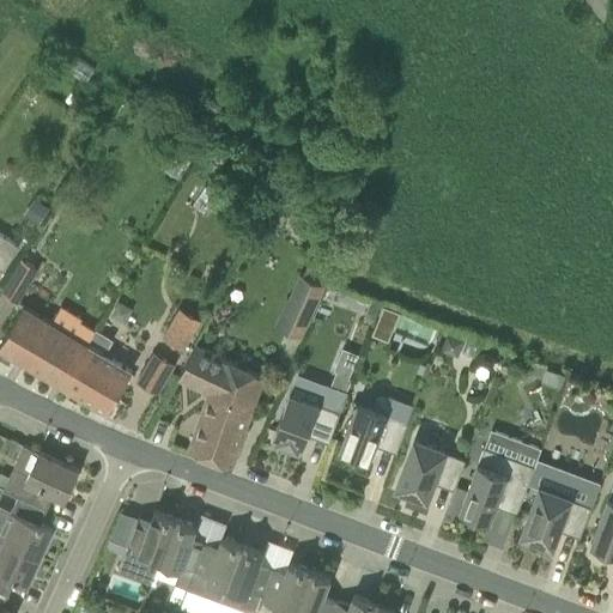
[(307,207),(311,200),(302,194),(297,200),(307,207)]
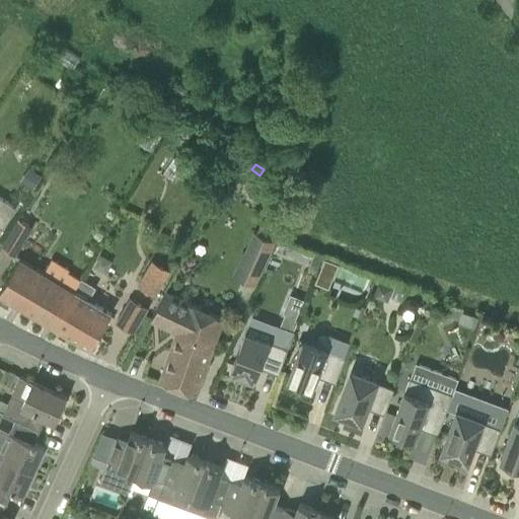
[(33,191),(42,176),(29,168),(20,182),(33,191)]
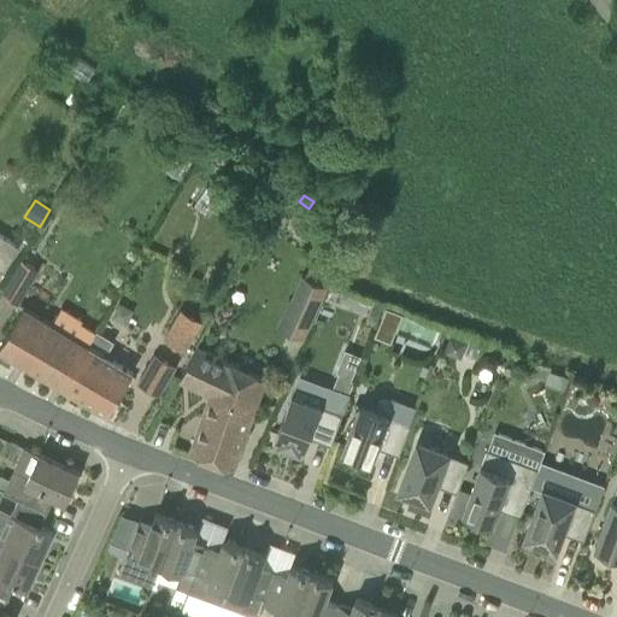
[(0,270),(3,272),(19,248),(0,235),(0,270)]
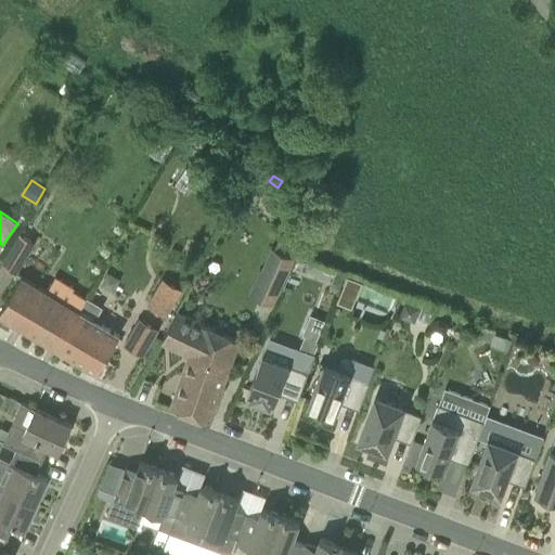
[(20,235),(13,247),(27,256),(35,244),(20,235)]
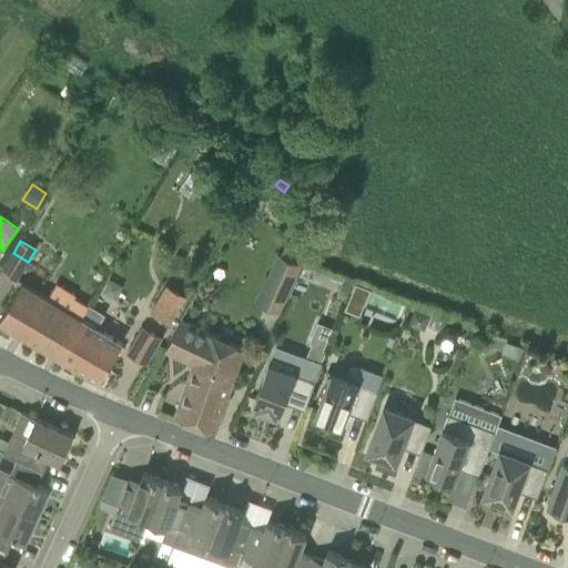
[(270,295),(265,306),(280,312),(301,264),(298,263),(281,255),(277,254),(267,276),(270,295)]
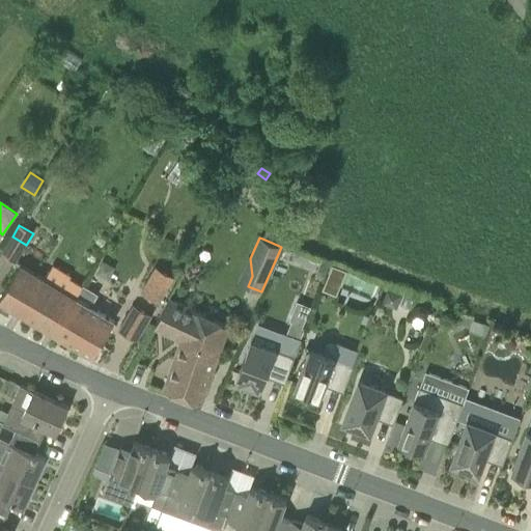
[(325,274),(330,261),(323,258),(317,271),(325,274)]
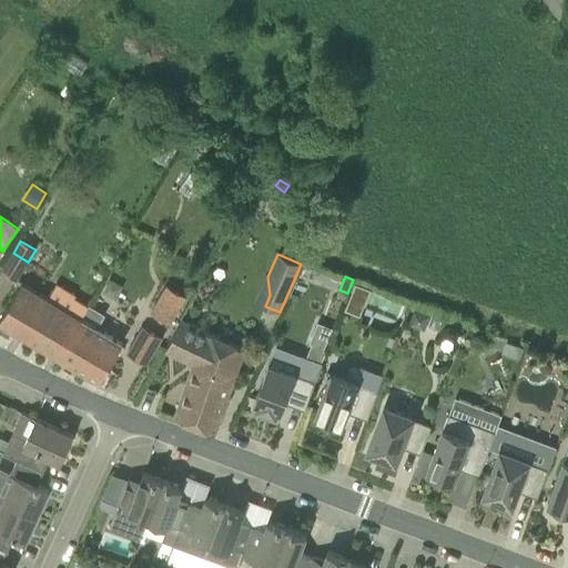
[(21,285),(0,320),(0,322),(18,334),(23,336),(59,357),(81,320),(89,306),(74,298),(67,312),(47,300),(21,285)]
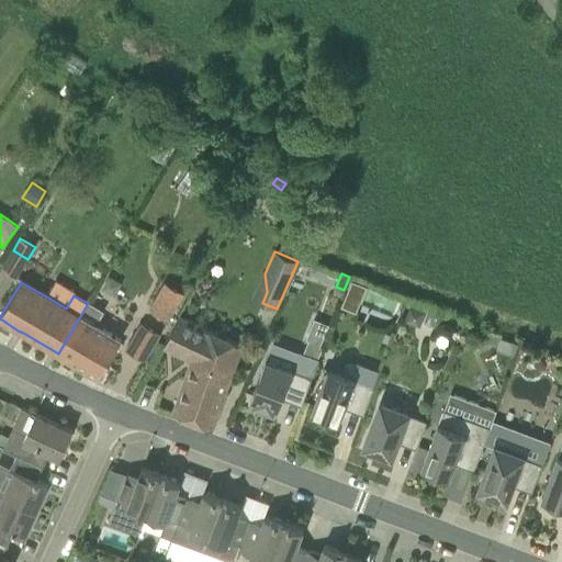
[(165,284),(150,308),(169,319),(183,295),(165,284)]
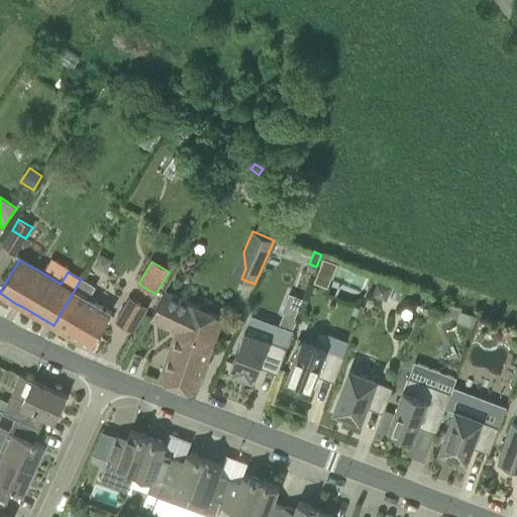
[(74,291),(54,325),(91,347),(112,313),(88,299),(94,288),(81,279),(74,291)]
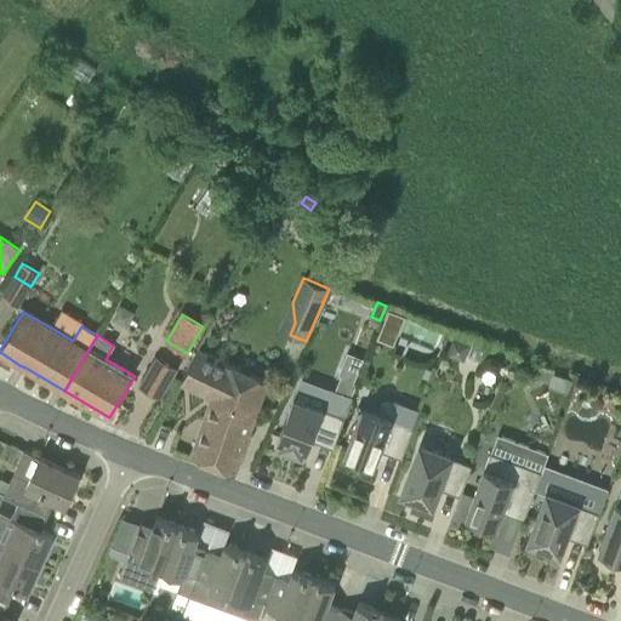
[(453,340),(448,355),(463,360),(469,346),(453,340)]
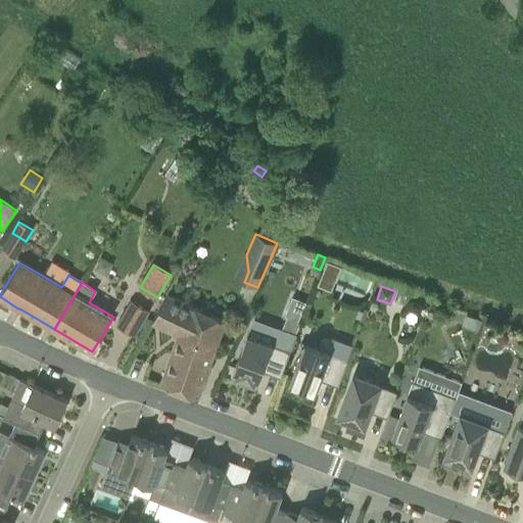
[(167,296),(152,323),(178,335),(160,385),(198,399),(221,322),(179,302),(167,296)]
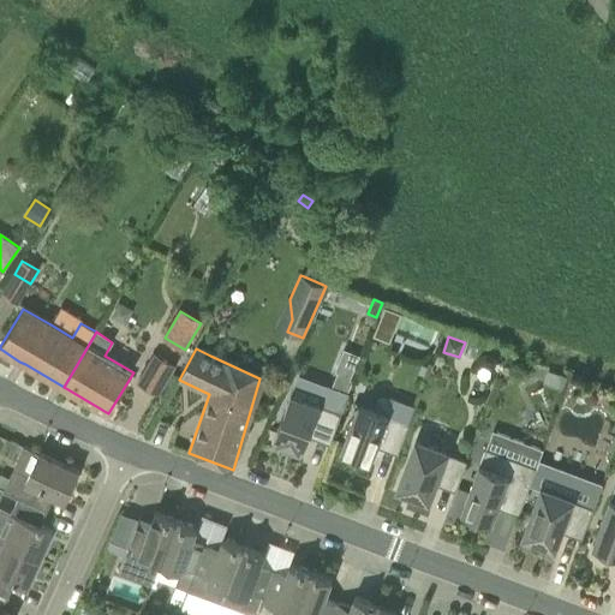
[(154,354),(138,381),(159,394),(174,366),(154,354)]
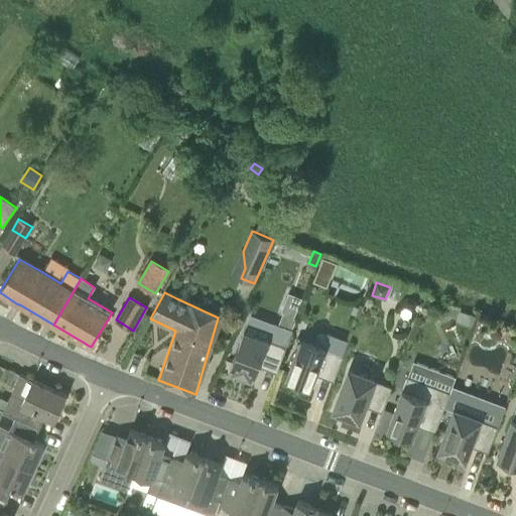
[(351,313),(357,316),(360,308),(354,305),(351,313)]
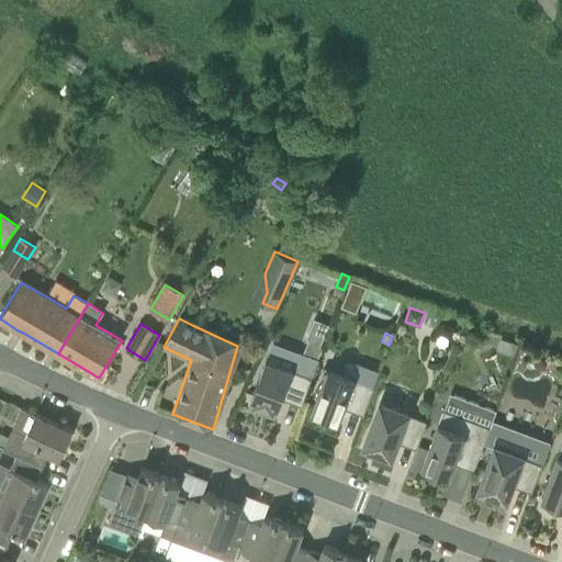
[(501,339),(496,351),(514,357),(518,345),(501,339)]
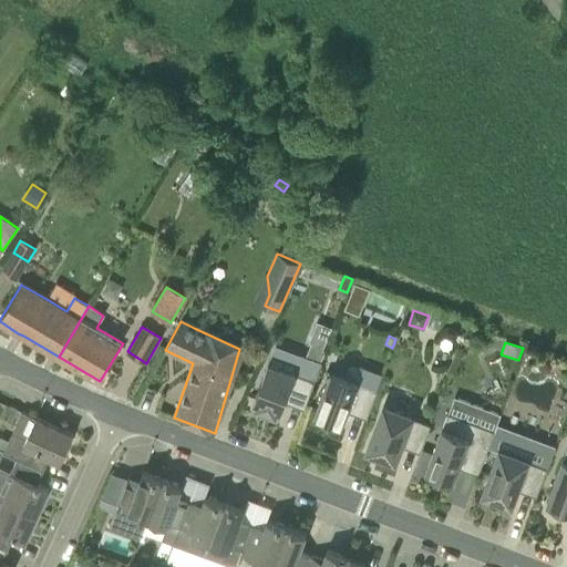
[(268,362),(251,406),(255,408),(276,416),(276,415),(279,416),(285,402),(305,409),(321,363),(320,363),(326,350),(323,350),(310,344),(306,357),(306,358),(307,358),(300,375),(268,362)]
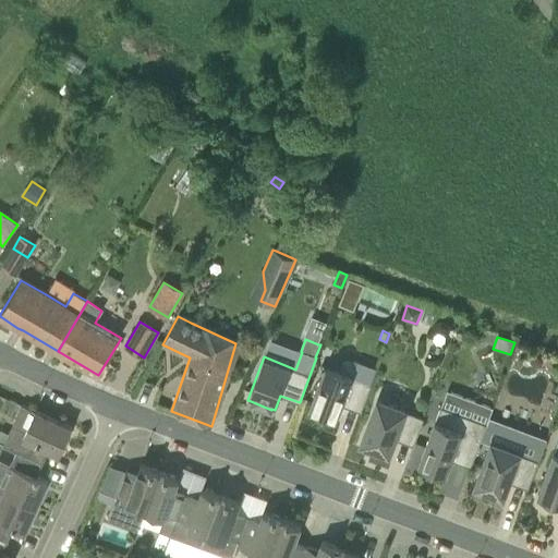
[(342,404),(361,412),(372,384),(371,384),(375,370),(348,359),(343,360),(339,371),(326,366),(310,410),(337,420),(342,404)]
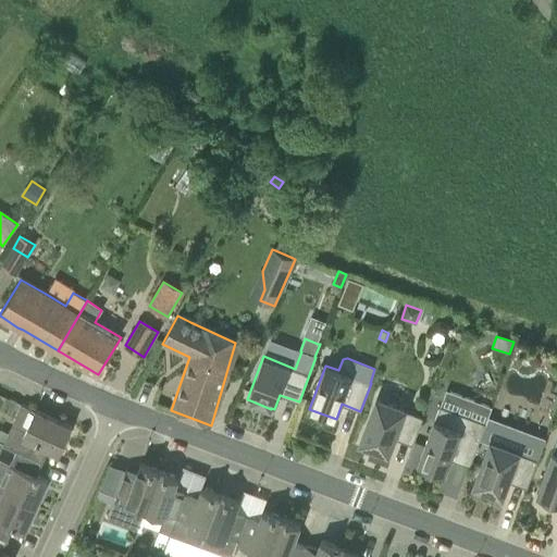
[(378,399),(361,443),(370,446),(380,449),(388,453),(394,437),(413,445),(423,418),(405,410),(405,409),(378,399)]
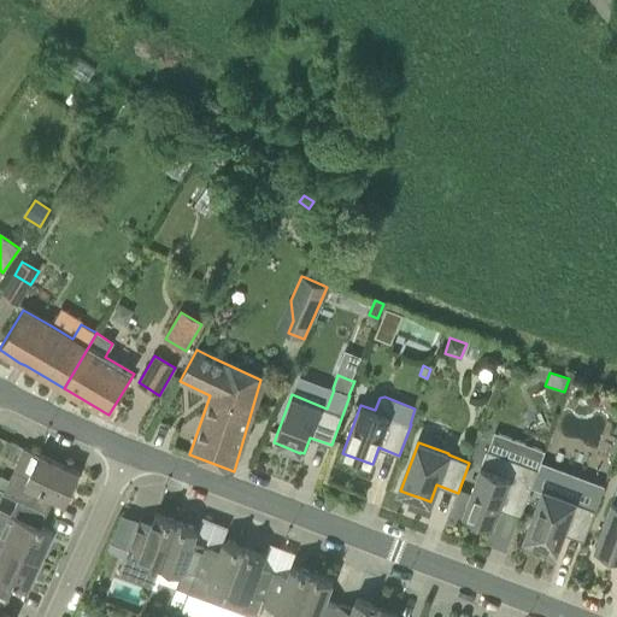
[(499,509),(521,517),(539,469),(488,450),(464,513),(469,516),(466,521),(487,528),(488,523),(493,526),(499,509)]
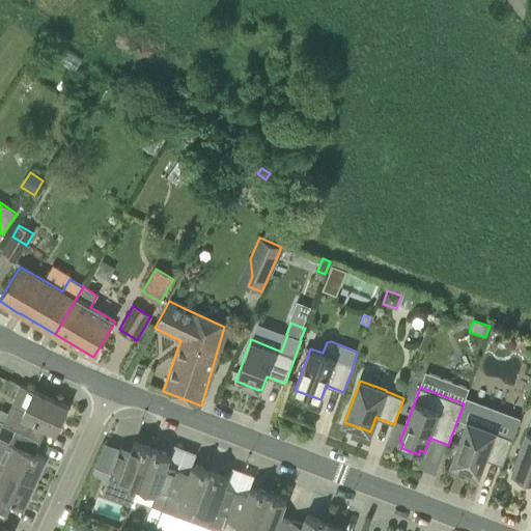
[(47,427),(57,431),(68,407),(33,391),(21,417),(8,412),(4,421),(3,423),(17,428),(17,427),(42,439),(47,427)]
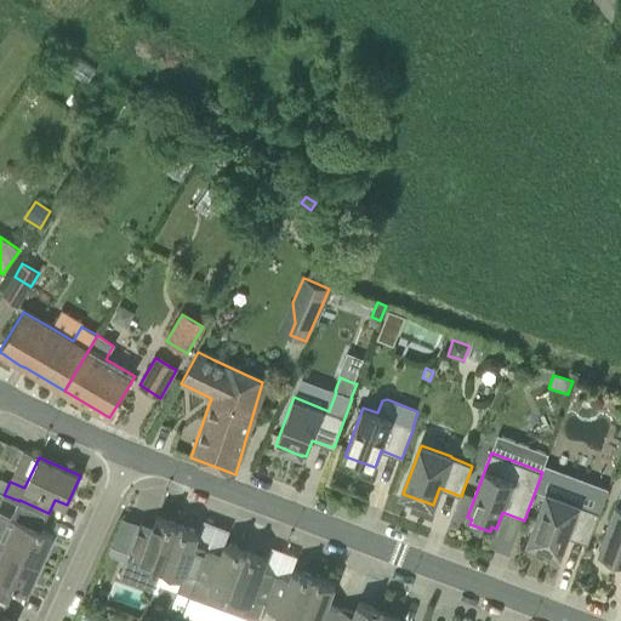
[(548,494),(530,541),(540,545),(540,546),(551,550),(560,552),(567,536),(587,545),(599,513),(577,505),(548,494)]
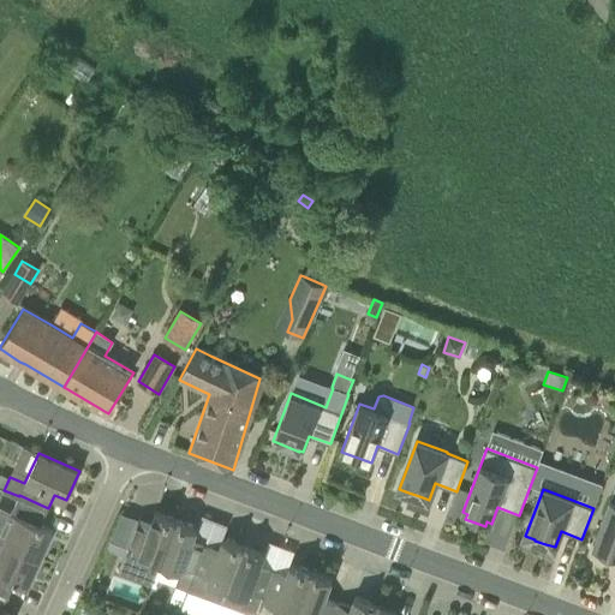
[(40,559),(53,530),(41,525),(48,508),(19,495),(19,496),(11,513),(17,515),(5,542),(40,559)]
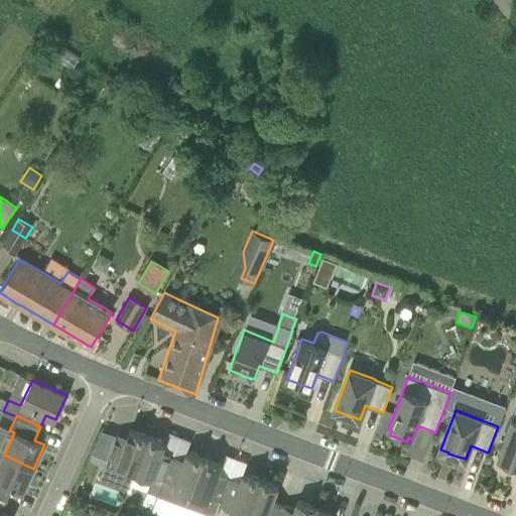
[(515,419),(513,418),(498,459),(515,465),(515,419)]
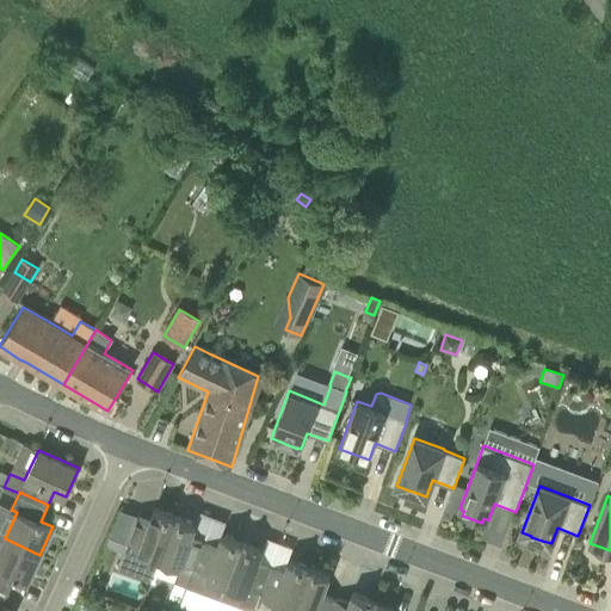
[(160,559),(177,517),(155,508),(150,519),(137,514),(128,541),(118,567),(150,580),(154,573),(159,559),(160,559)]
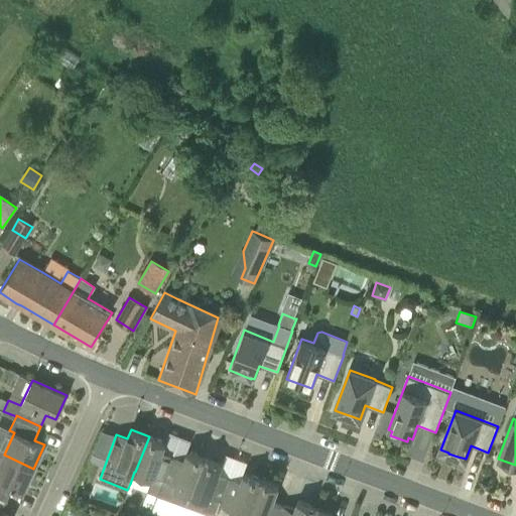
[(134,472),(130,484),(148,490),(158,494),(172,456),(162,452),(165,443),(149,436),(135,472),(134,472)]
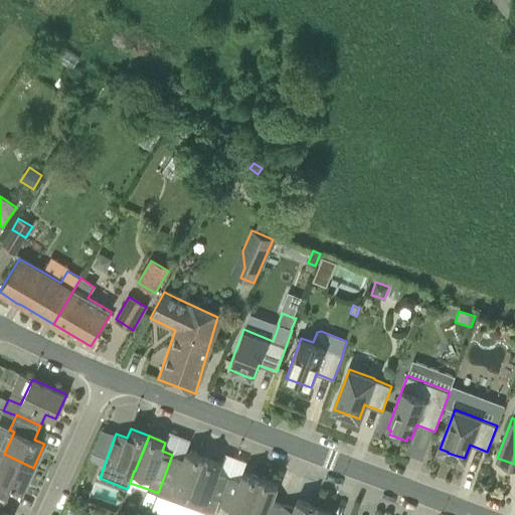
[(153,507),(152,508),(170,514),(182,514),(204,457),(187,451),(184,459),(172,455),(158,493),(153,507)]
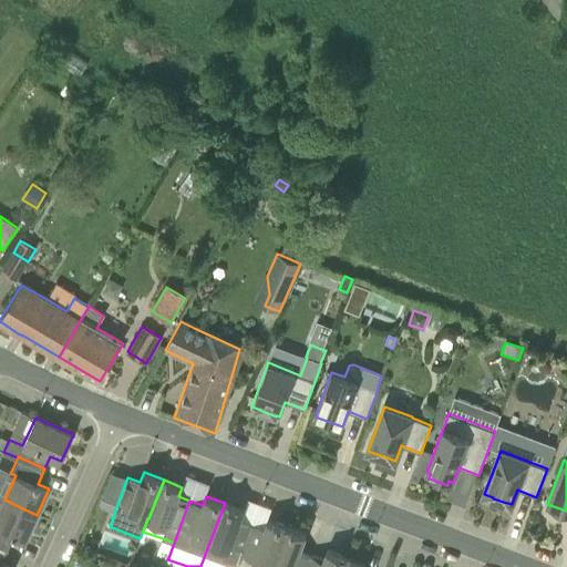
[(0,545),(8,549),(14,536),(26,540),(37,515),(4,500),(0,497),(0,545)]
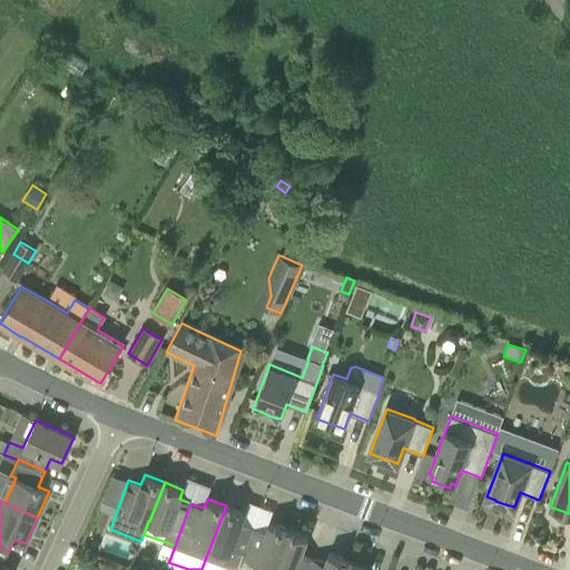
[(101,500),(98,509),(111,514),(115,505),(101,500)]
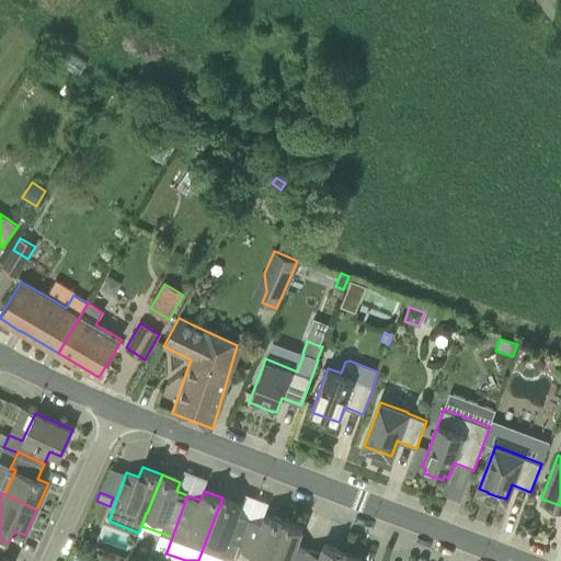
[(222,497),(198,560),(232,560),(239,547),(240,547),(250,519),(238,514),(241,505),(222,497)]
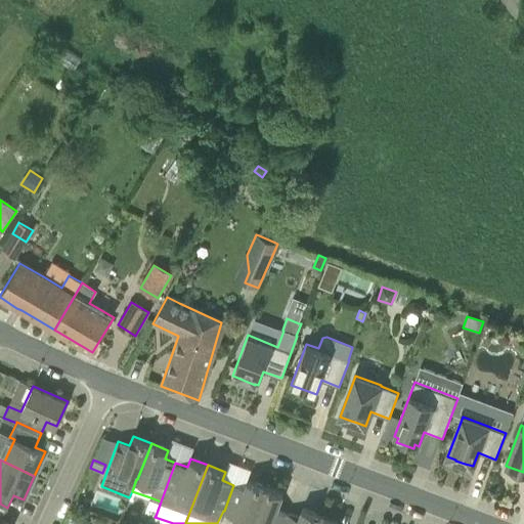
[(224,511),(234,515),(233,516),(252,523),(266,487),(248,480),(245,488),(233,485),(224,511)]
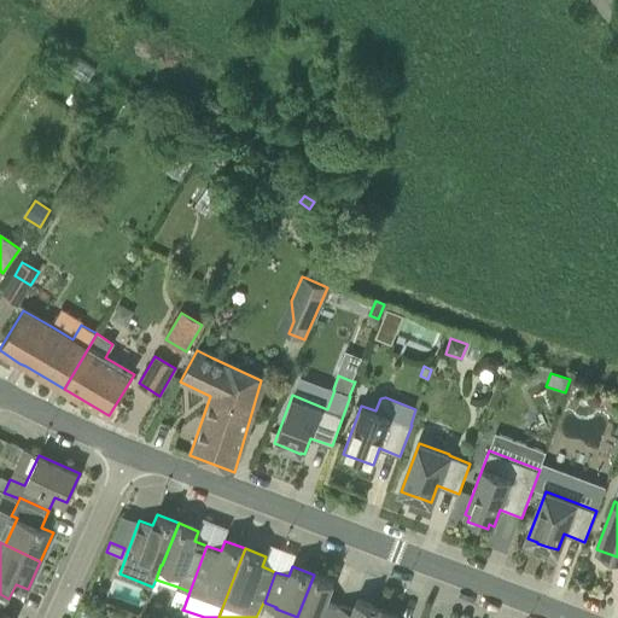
[(298,617),(297,617),(334,617),(340,605),(327,600),(333,582),(314,575),(298,617)]
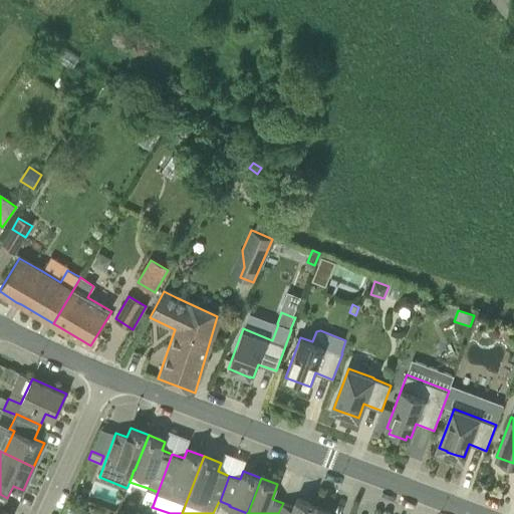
[(310,513),(313,505),(296,499),(293,507),(283,503),(278,513),(310,513)]
